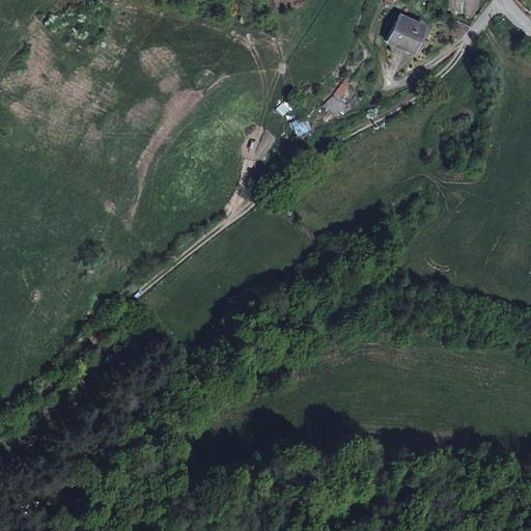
[(421,25),(398,15),(386,42),(409,52),(421,25)]
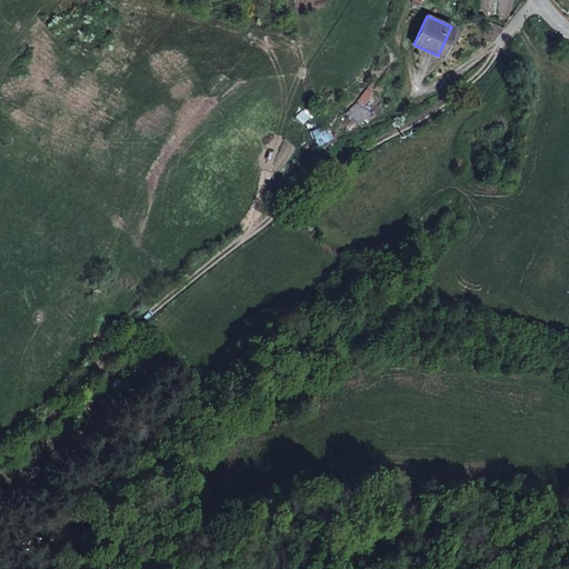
[(503,29),(490,21),(481,35),(493,42),(503,29)]
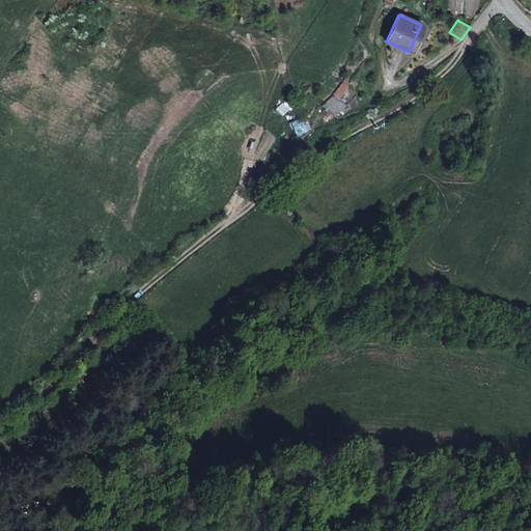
[(343,83),(333,95),(337,100),(347,85),(343,83)]
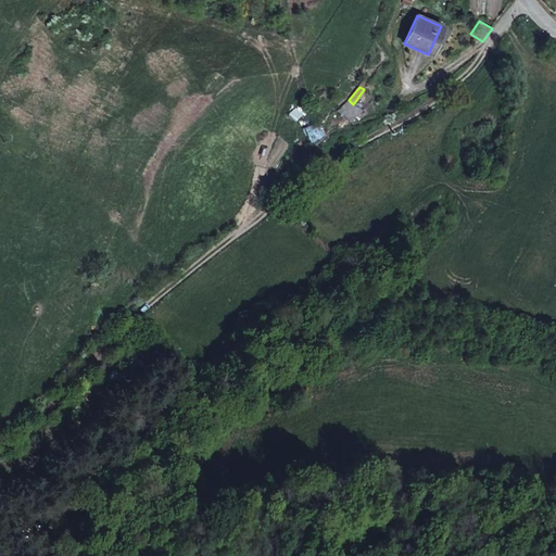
[(349,100),(337,111),(349,123),(354,117),(361,112),(353,104),(349,100)]
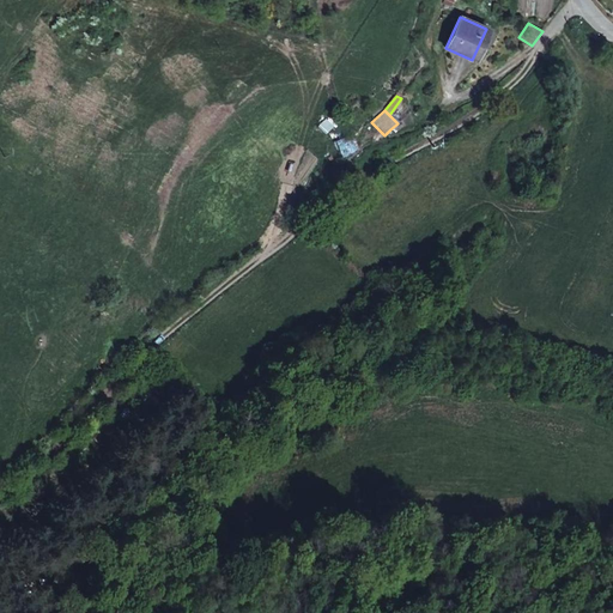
[(335,123),(328,116),(316,128),(325,135),(335,123)]
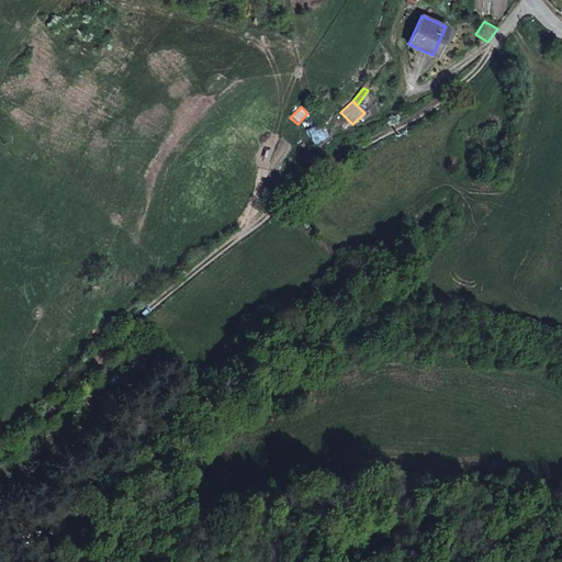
[(364,113),(358,119),(361,123),(368,117),(364,113)]
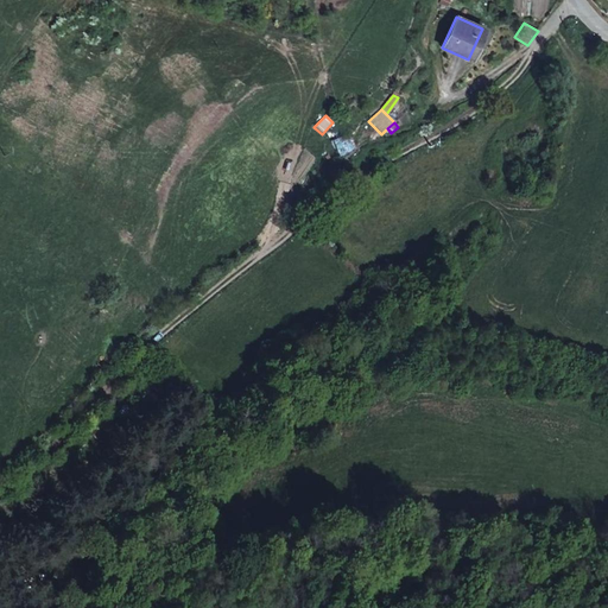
[(354,149),(348,133),(331,141),(337,157),(354,149)]
